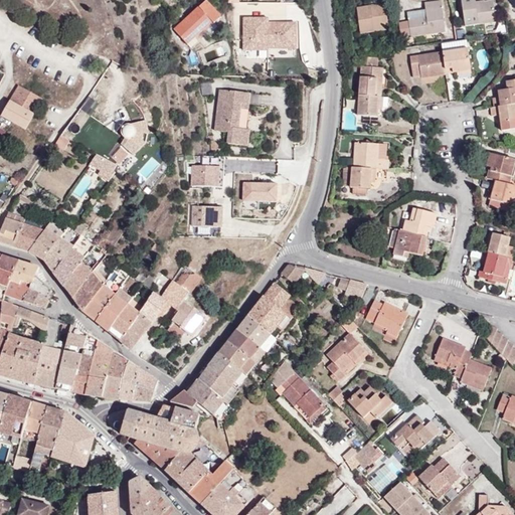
[(186,42),(211,20),(214,23),(222,16),(208,0),(203,0),(173,28),(186,42)]
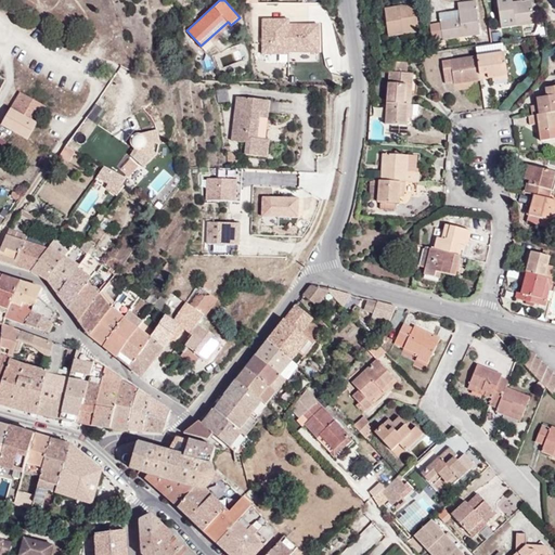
[(510,0),(494,0),(499,27),(532,23),(528,0),(511,2),(510,0)]
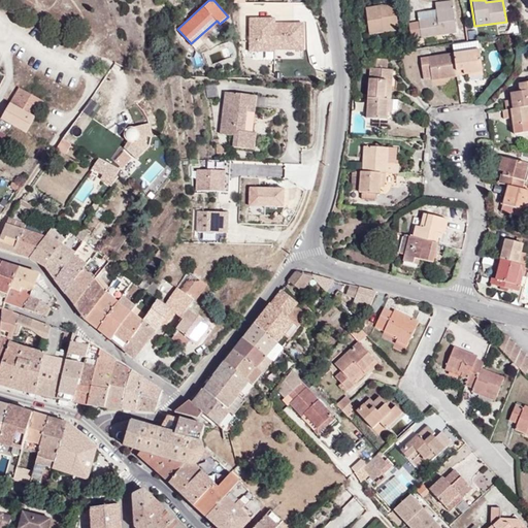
[(454,34),(450,1),(432,4),(432,11),(433,18),(417,21),(419,40),(454,34)]
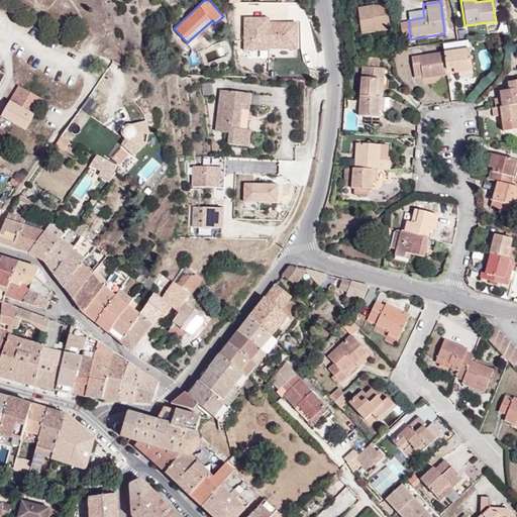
[(388,21),(386,2),(355,6),(359,33),(378,30),(377,23),(388,21)]
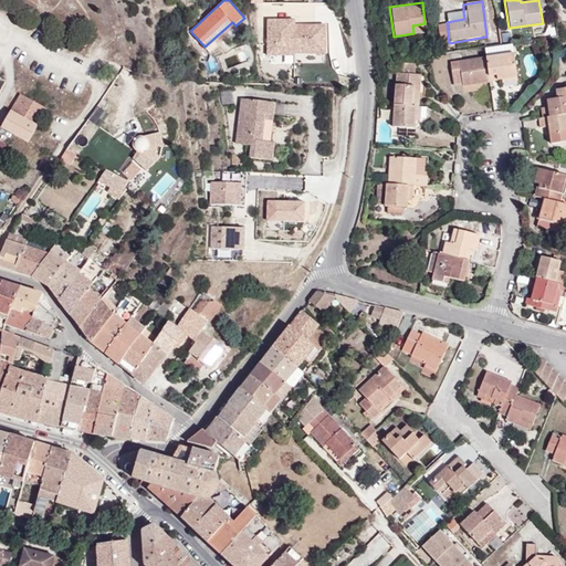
[(446,16),(447,22),(464,19),(463,12),(446,16)]
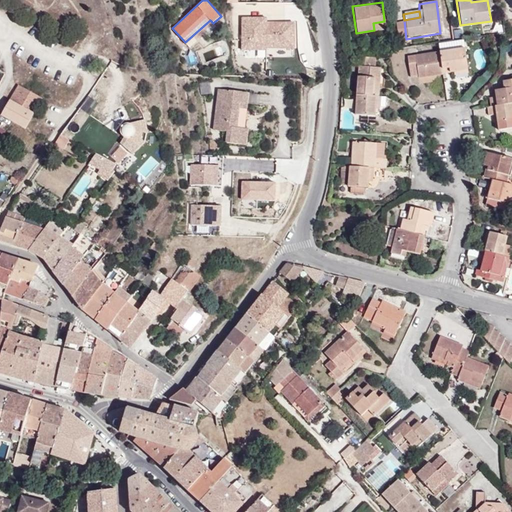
[(294,48),(294,24),(267,23),(267,18),(242,18),(242,50),(266,50),(267,48),(294,48)]
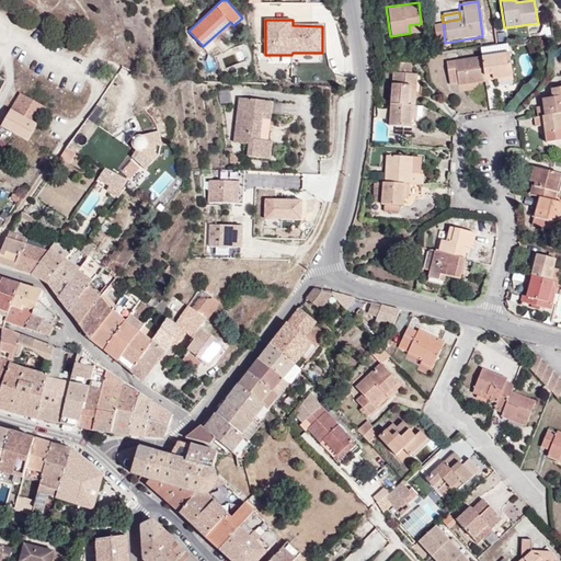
[(422,31),(421,23),(409,25),(410,33),(422,31)]
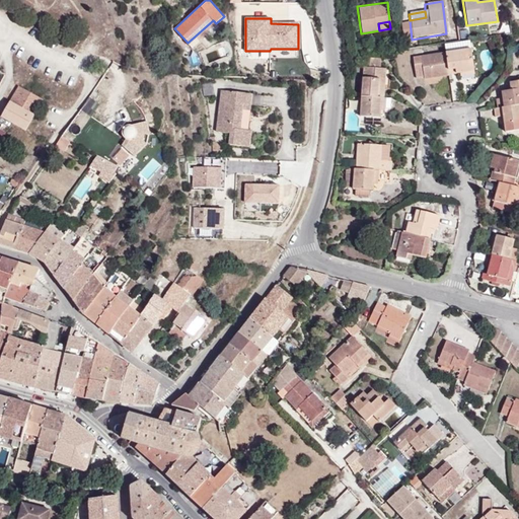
[(441,53),(466,49),(464,41),(440,45),(441,53)]
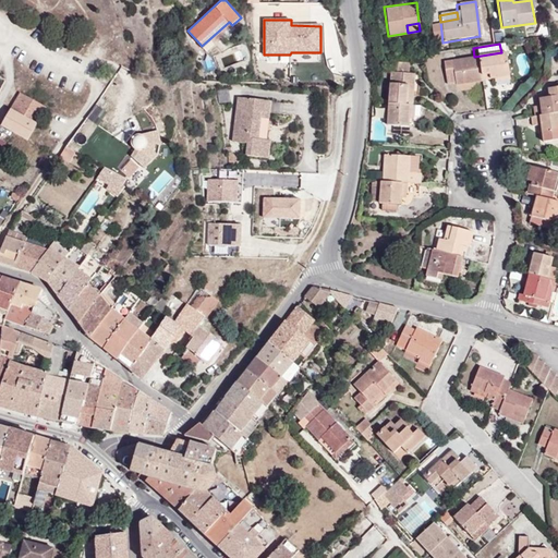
[(505,77),(501,52),(474,57),(477,82),(489,80),(504,77),(505,77)]
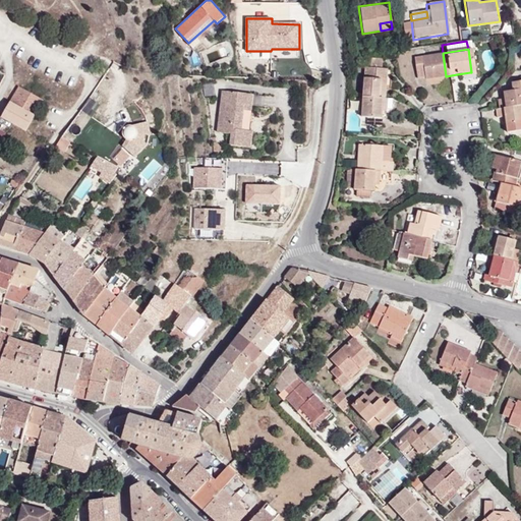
[(446,76),(443,53),(408,59),(409,68),(420,67),(422,80),(446,76)]
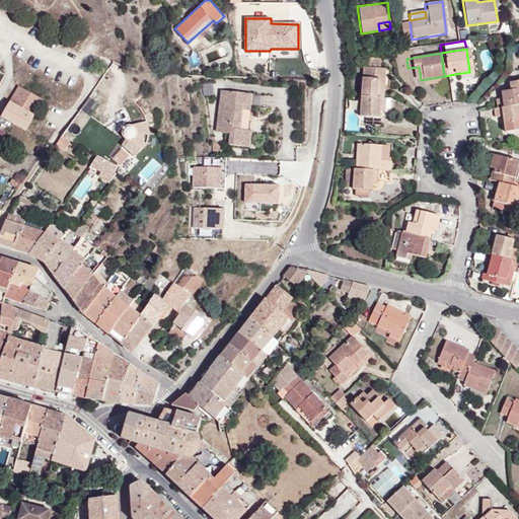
[(376,69),(377,60),(368,59),(367,68),(376,69)]
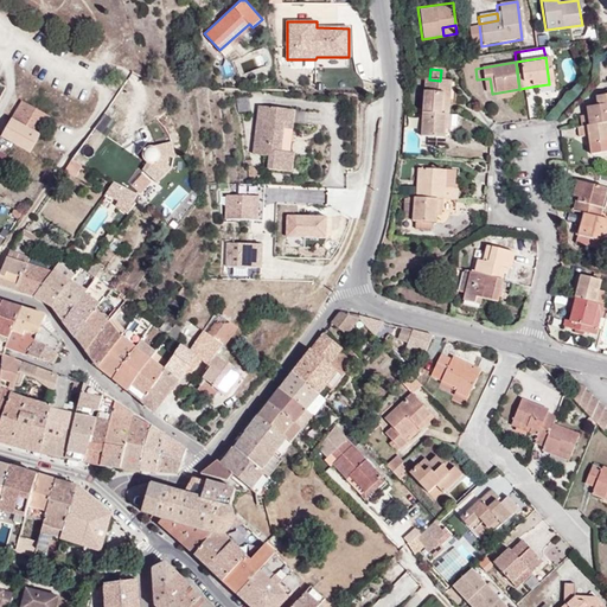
[(492,94),(490,78),(477,80),(479,96),(492,94)]
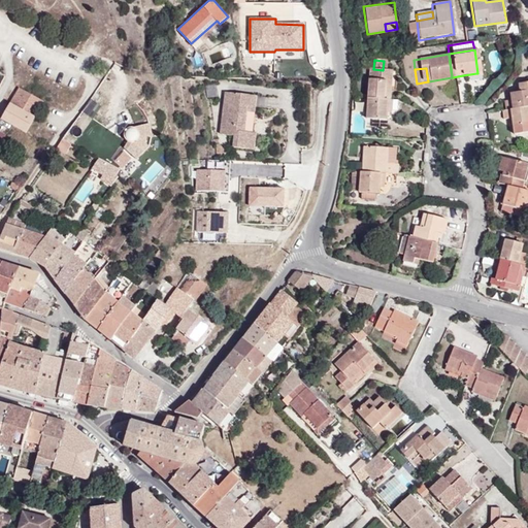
[(383,99),(387,70),(383,70),(373,69),(365,69),(362,97),(365,97),(383,99)]
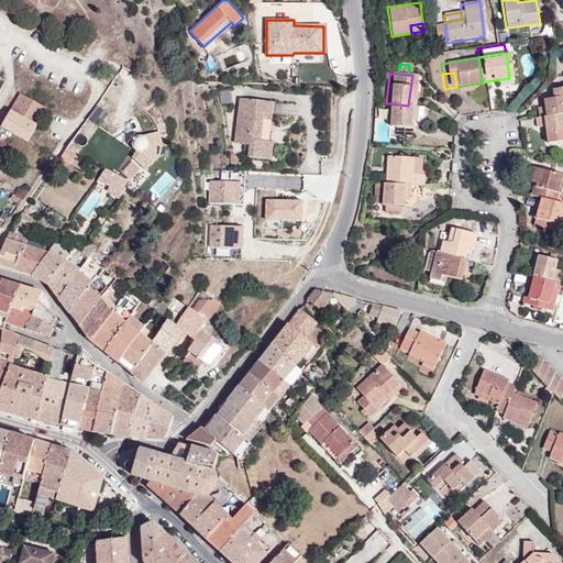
[(562,114),(562,86),(560,87),(560,90),(550,90),(551,100),(542,101),(542,108),(543,117),(560,116),(562,114)]
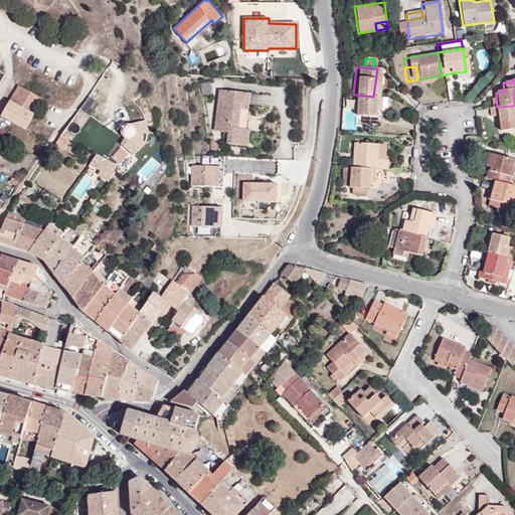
[(35,112),(44,97),(21,83),(12,99),(35,112)]
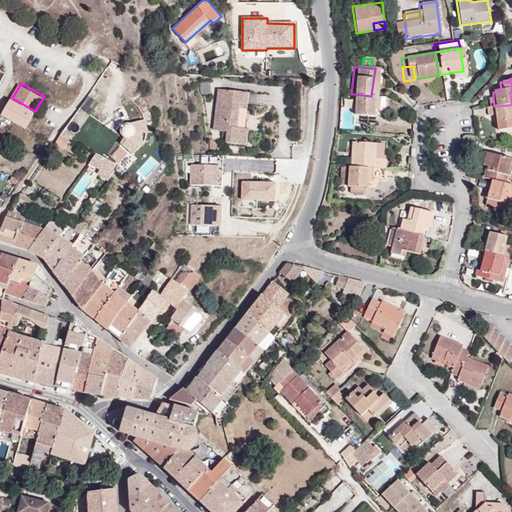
[(237,128),(240,109),(241,103),(249,104),(250,94),(221,91),(216,130),(230,132),(228,143),(247,146),(249,130),(237,128)]
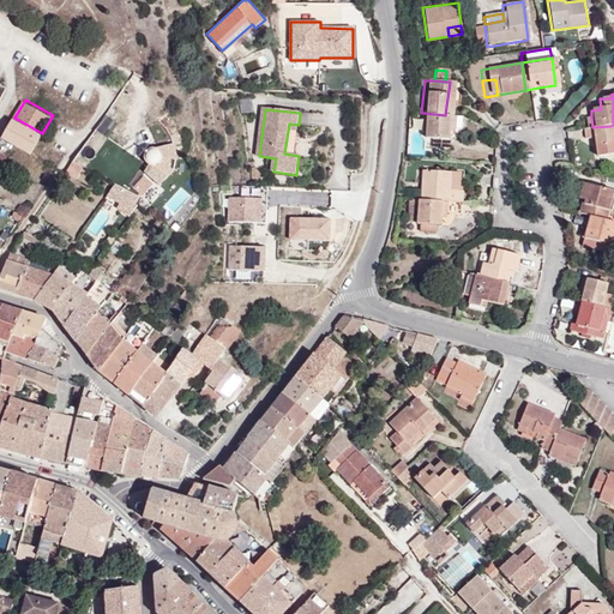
[(449,131),(450,115),(445,115),(425,113),(421,140),(425,140),(423,145),(440,148),(443,131),(449,131)]
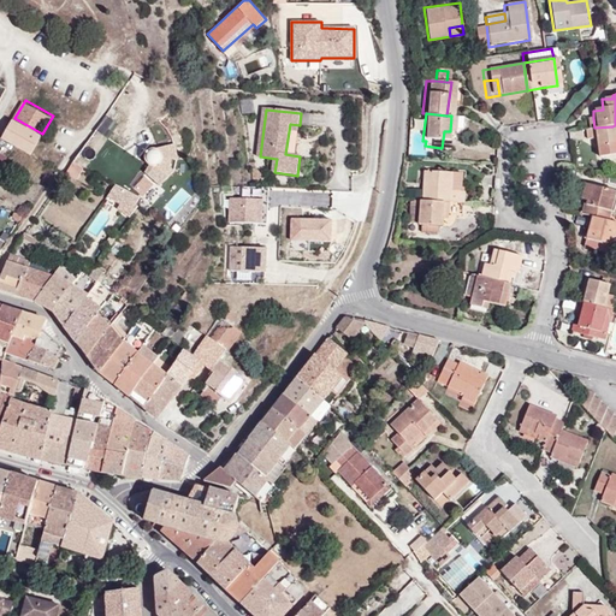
[(42,134),(15,118),(3,136),(31,153),(42,134)]
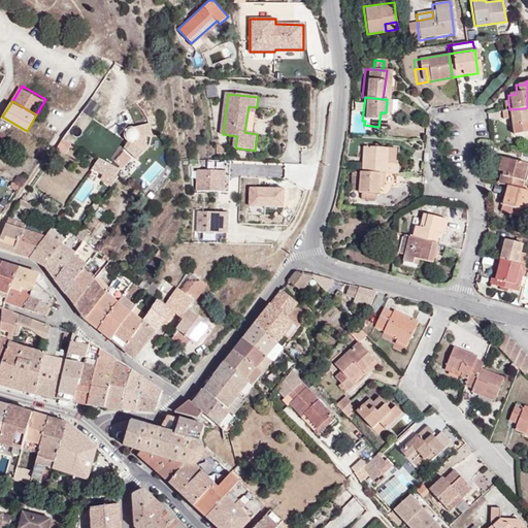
[(526,126),(525,108),(509,109),(501,110),(500,110),(500,123),(505,123),(508,122),(508,129),(509,138),(527,137),(527,126),(526,126)]
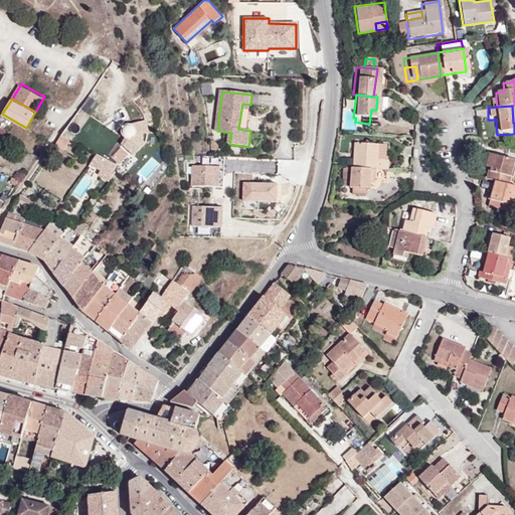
[(139,152),(148,137),(145,124),(136,119),(129,128),(130,129),(131,129),(132,130),(133,131),(134,132),(134,133),(134,135),(134,136),(134,137),(133,138),(132,139),(131,140),(130,140),(129,140),(128,141),(126,140),(125,140),(124,139),(123,138),(121,149),(139,152)]
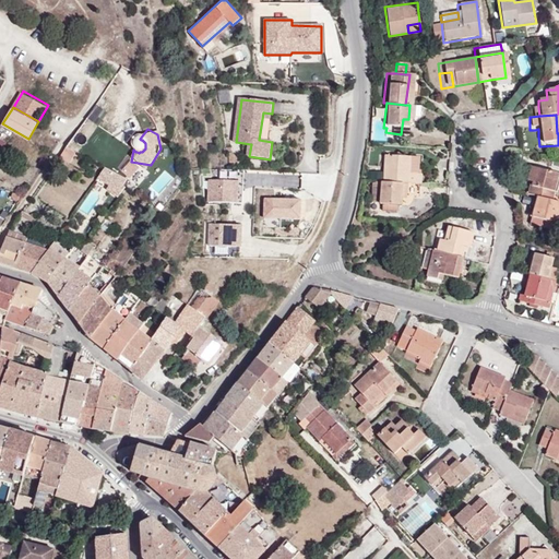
[(145,147),(145,146),(145,144),(145,143),(144,142),(143,141),(142,140),(141,140),(140,139),(139,140),(135,140),(133,143),(132,145),(133,150),(134,151),(135,152),(137,152),(139,153),(140,152),(141,152),(142,152),(143,151),(144,150),(145,149),(145,147)]
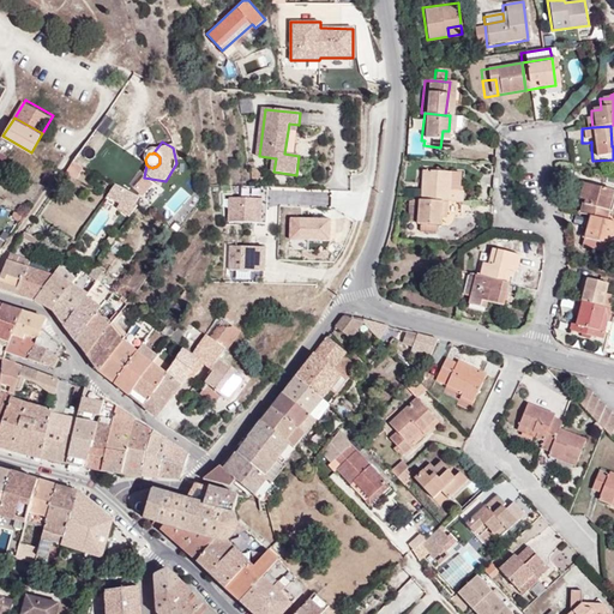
[(78,180),(85,168),(83,166),(74,161),(65,173),(78,180)]
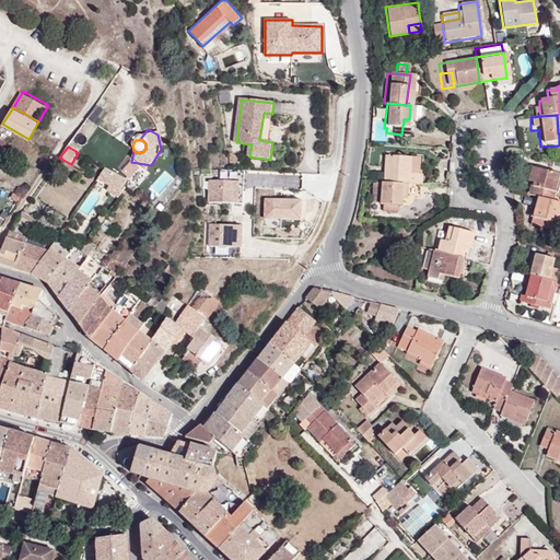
[(245,163),(236,153),(232,153),(233,167),(251,167),(252,164),(245,164),(245,163)]
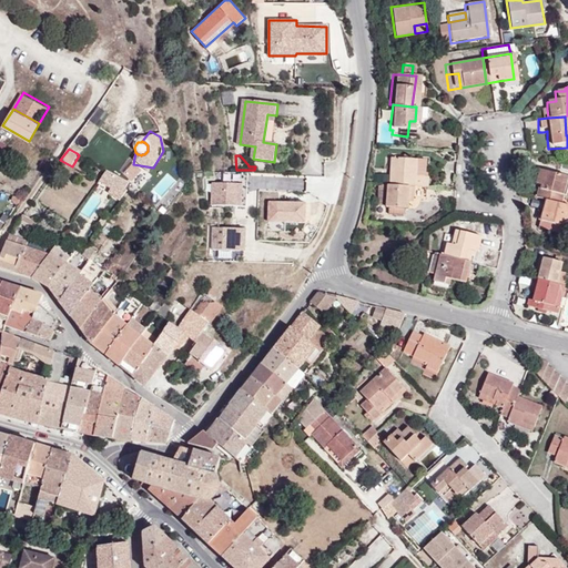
[(421,180),(422,163),(388,161),(386,188),(408,189),(425,190),(425,180),(421,180)]
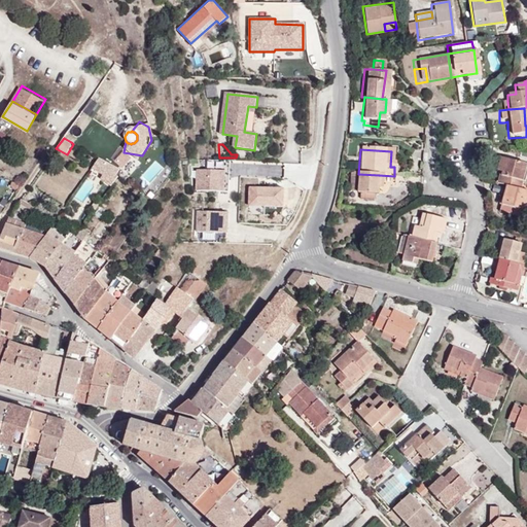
[(119,170),(98,159),(93,167),(106,174),(107,172),(115,177),(119,170)]
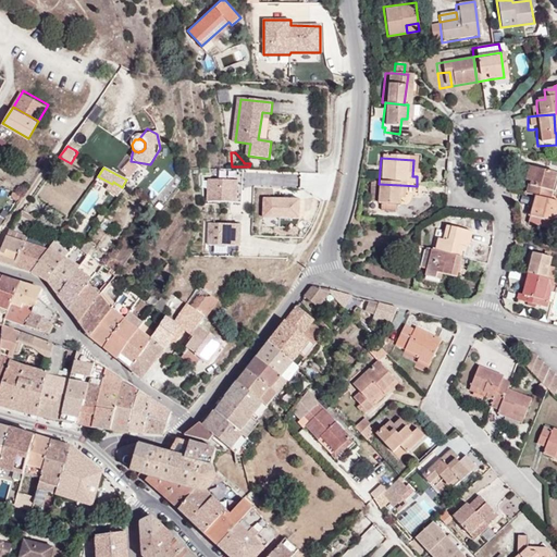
[(162,169),(148,189),(158,196),(172,175),(162,169)]
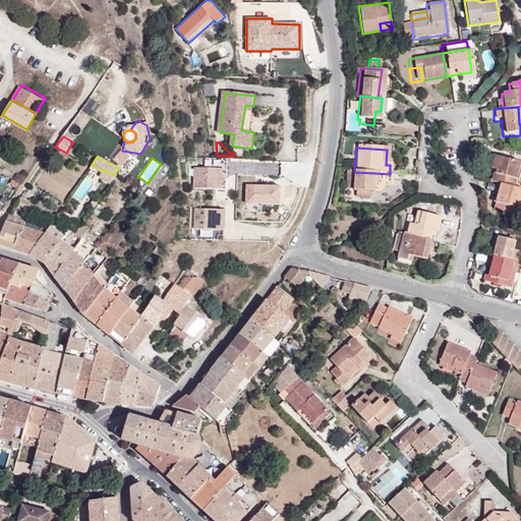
[(516,182),(520,165),(491,158),(488,170),(493,172),(490,183),(494,184),(498,185),(510,188),(512,181),(516,182)]
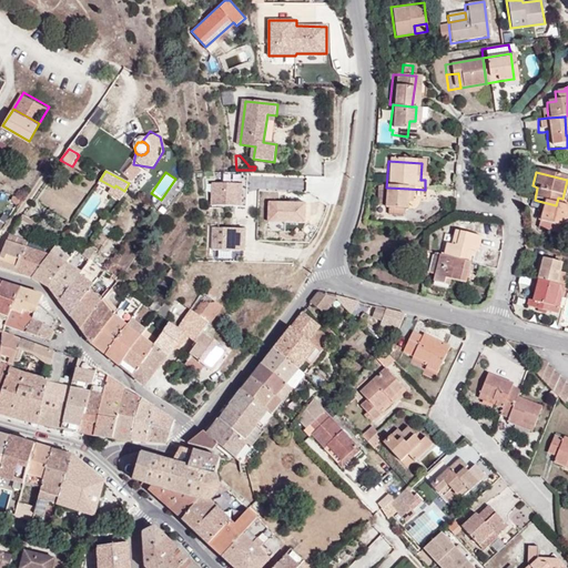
[(246,208),(249,174),(222,173),(221,184),(213,184),(212,206),(246,208)]
